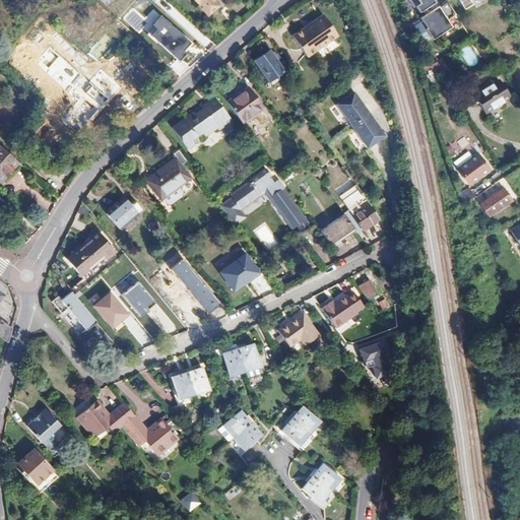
[(188,0),(205,16),(217,3),(213,0),(188,0)]
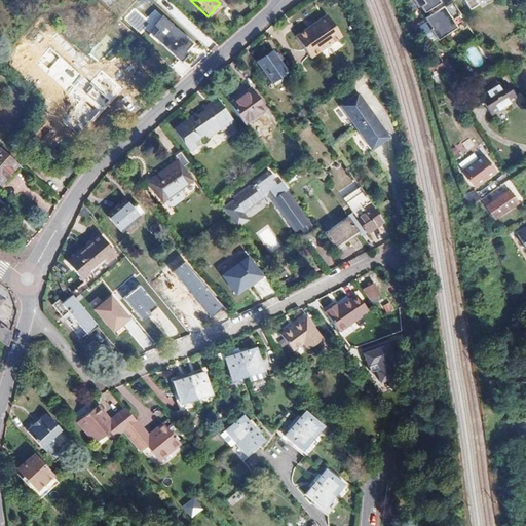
[(437,39),(465,20),(452,0),(447,3),(448,5),(445,7),(444,5),(438,9),(435,6),(441,2),(440,0),(414,0),(419,7),(421,6),(425,12),(428,10),(431,14),(425,19),(431,28),(424,33),(430,42),(437,38),(437,39)]
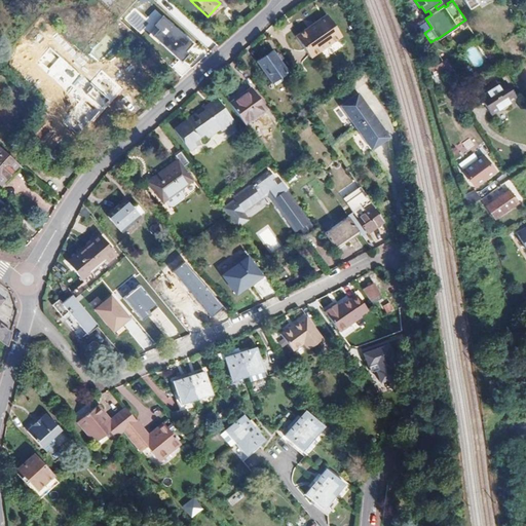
[(463,0),(471,10),(480,4),(477,0),(463,0)]
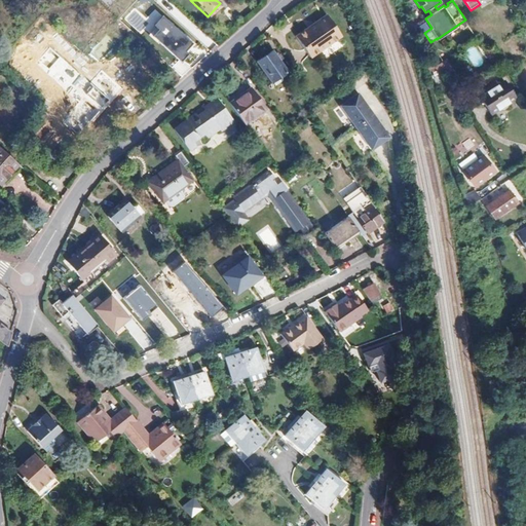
[(309,57),(340,35),(326,13),(313,23),(315,25),(309,29),(307,27),(307,26),(294,35),(309,57)]
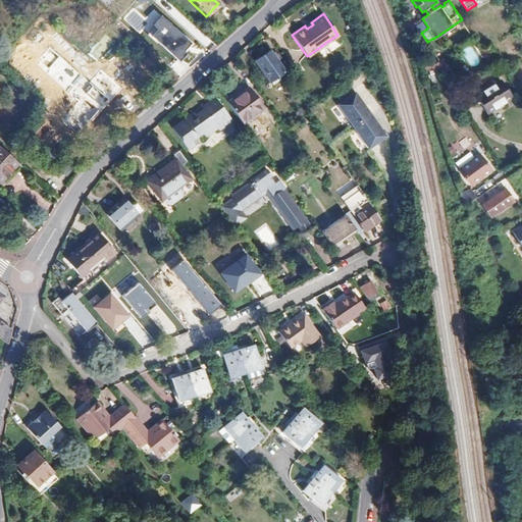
[(180,52),(188,44),(158,18),(150,28),(155,32),(149,39),(176,62),(184,55),(180,52)]
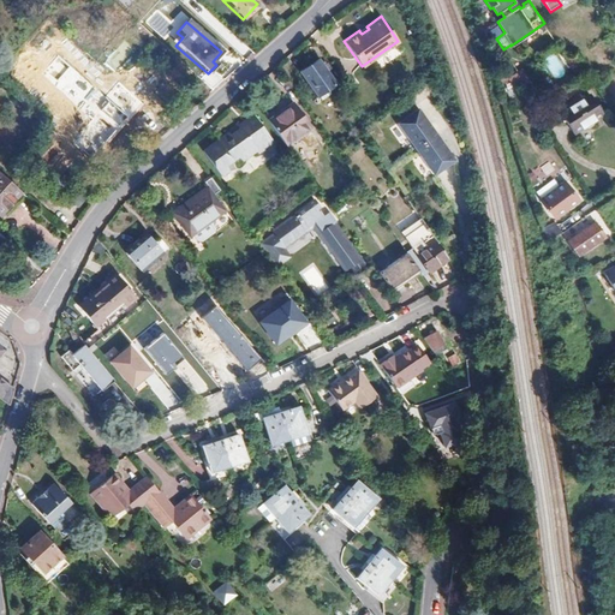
[(315,96),(335,82),(318,58),(298,71),(315,96)]
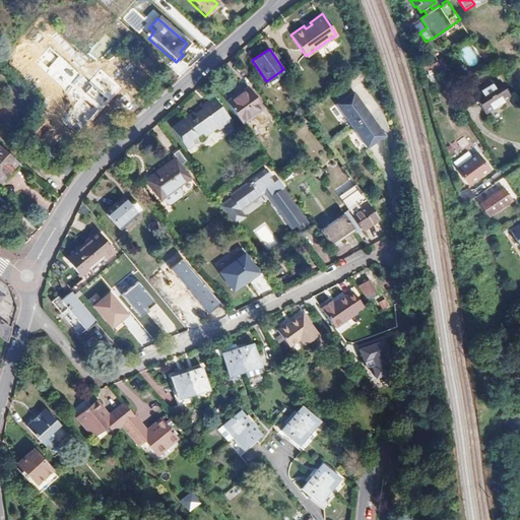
[(485,61),(493,57),(488,50),(481,54),(485,61)]
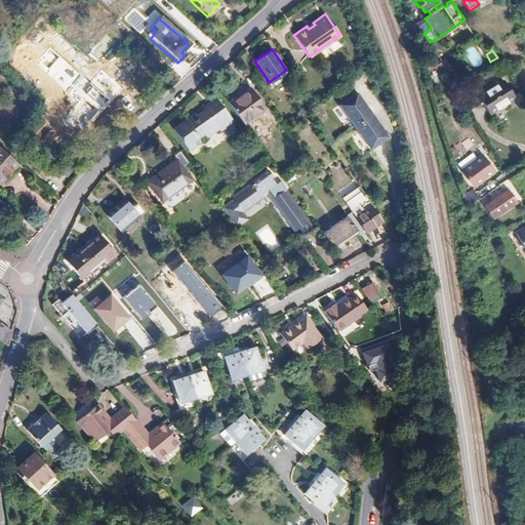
[(447,80),(452,76),(446,66),(438,71),(444,80),(446,79),(447,80)]
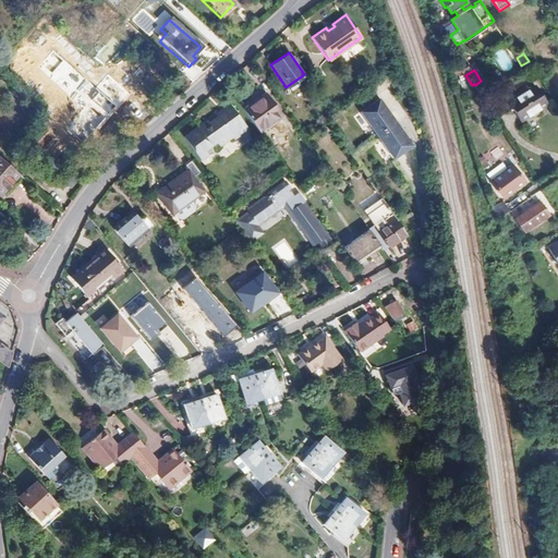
[(547,105),(535,86),(510,102),(522,121),(547,105)]
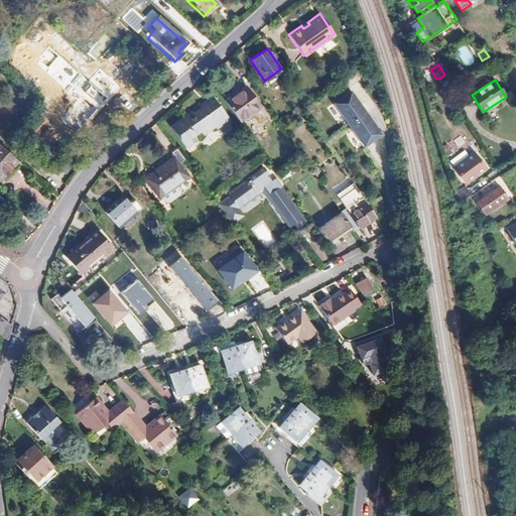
[(224,99),(238,119),(259,104),(247,87),(236,94),(234,91),(224,99)]
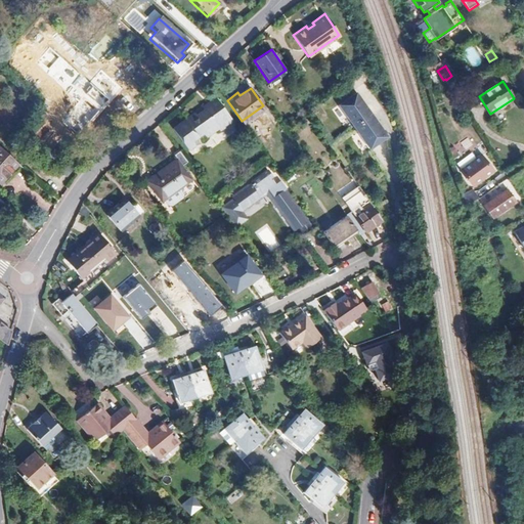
[(385,134),(355,90),(338,102),(367,146),(385,134)]
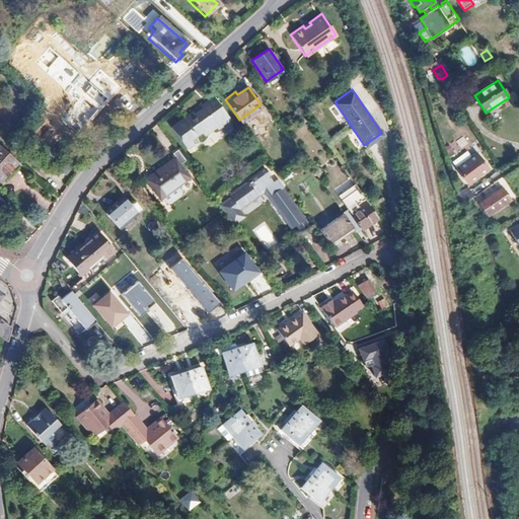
[(217,126),(229,118),(214,95),(202,103),(203,105),(195,112),(193,109),(189,113),(191,115),(187,118),(184,116),(173,123),(188,143),(200,139),(199,135),(197,133),(201,129),(205,133),(216,124),(217,126)]
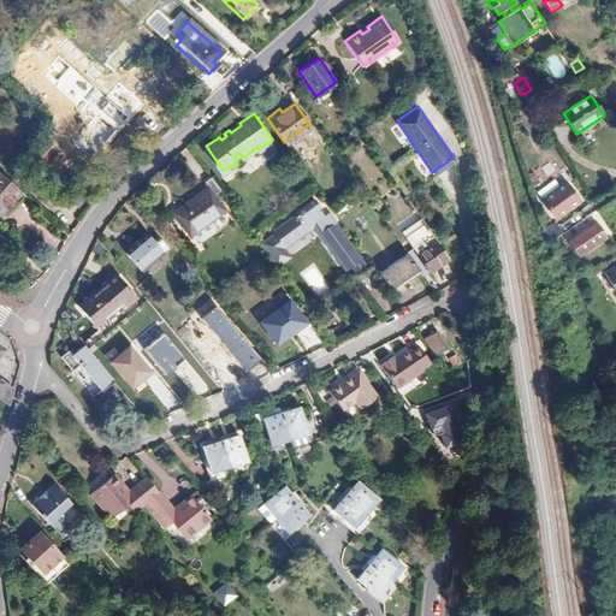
[(0,214),(19,193),(0,175),(0,214)]
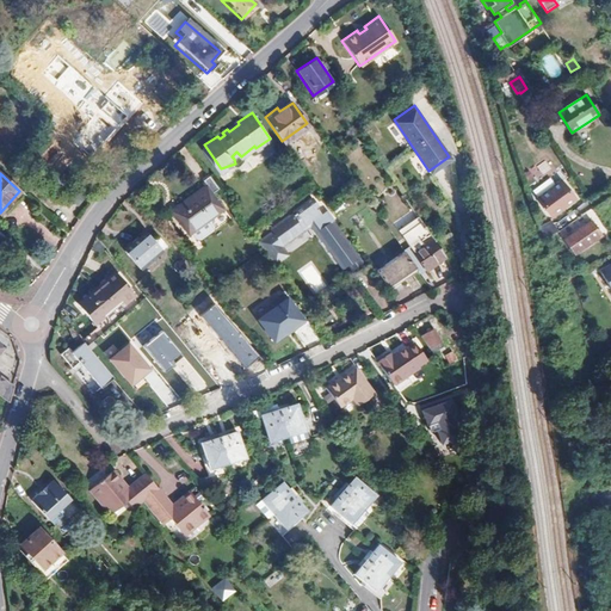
[(207,183),(171,209),(178,218),(174,222),(192,245),(232,215),(213,191),(220,186),(210,174),(203,179),(207,183)]
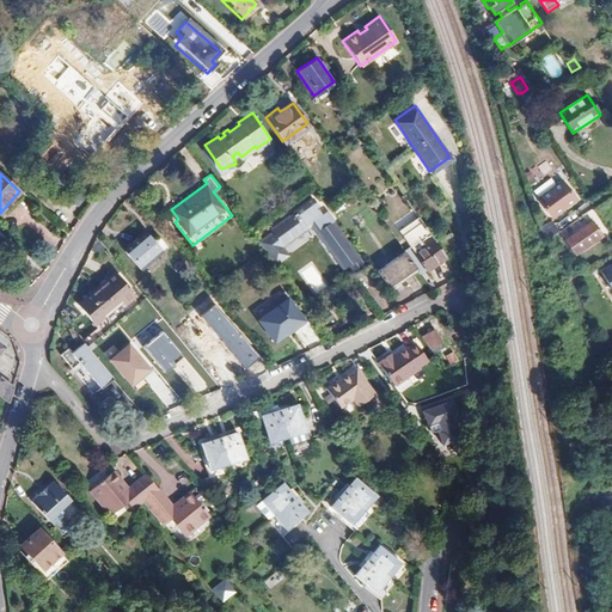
[(562,184),(543,201),(555,216),(575,200),(562,184)]
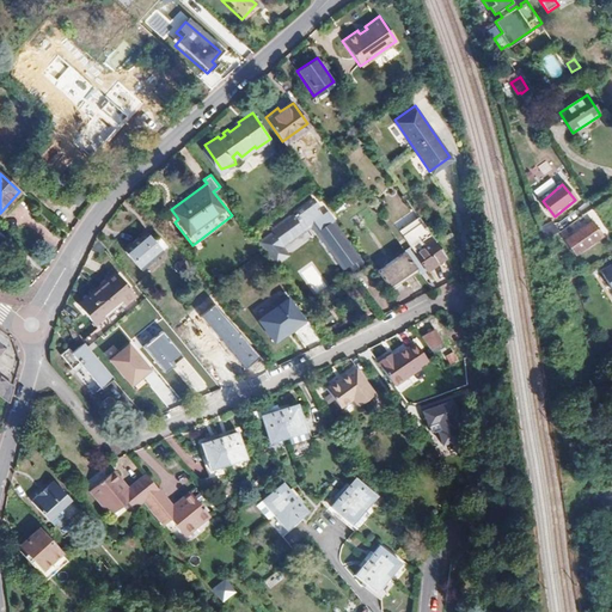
[(336,216),(329,207),(320,214),(316,207),(318,204),(311,195),(293,208),(294,212),(285,219),(279,218),(280,222),(271,228),(274,232),(281,242),(308,222),(314,231),(318,228),(319,228),(320,231),(319,232),(323,237),(322,238),(326,244),(328,243),(334,252),(332,254),(337,259),(338,259),(343,264),(348,262),(349,264),(357,258),(330,220),(336,216)]
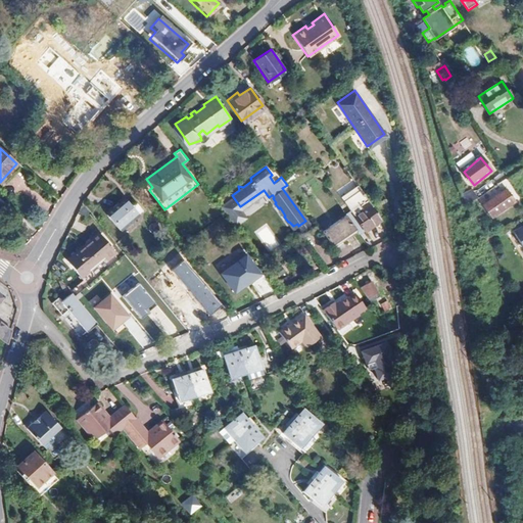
[(358,203),(366,197),(360,188),(359,187),(342,198),(351,211),(360,206),(358,203)]
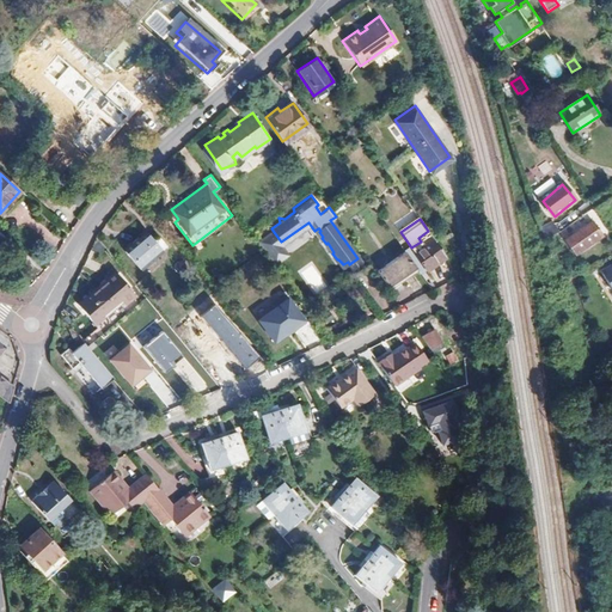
[(550,243),(562,233),(556,224),(545,232),(550,243)]
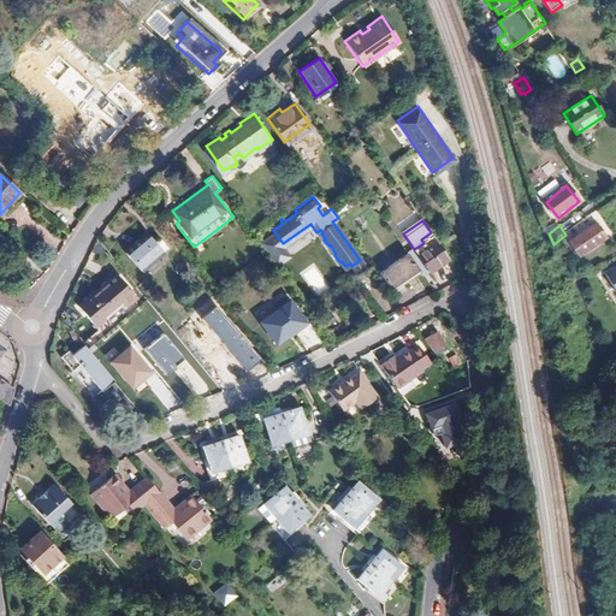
[(584,262),(608,242),(597,227),(572,248),(584,262)]
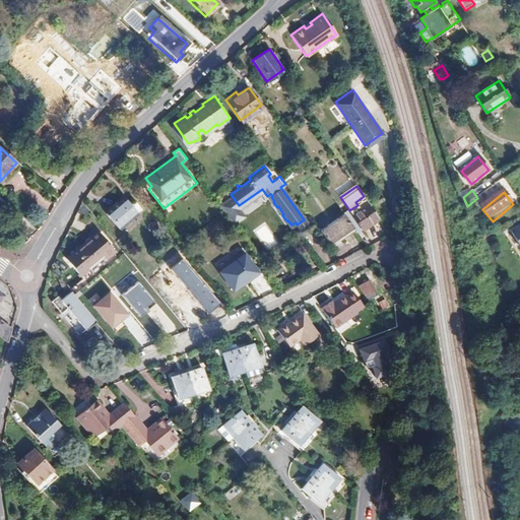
[(239,205),(233,197),(230,199),(229,197),(220,202),(235,221),(243,216),(237,207),(239,205)]
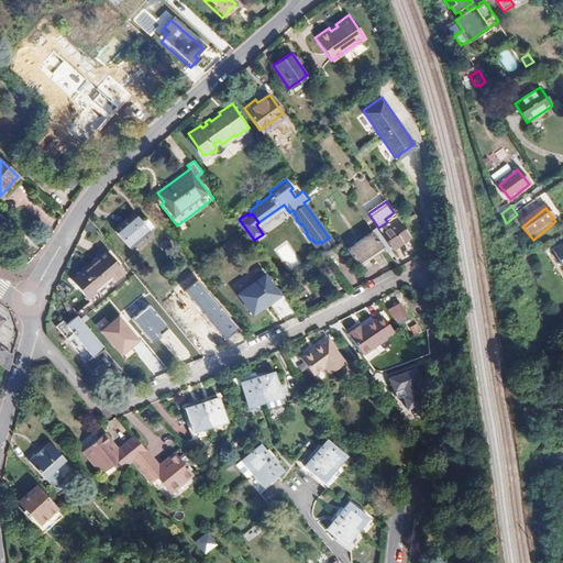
[(128,249),(153,228),(145,219),(142,222),(134,214),(113,232),(128,249)]
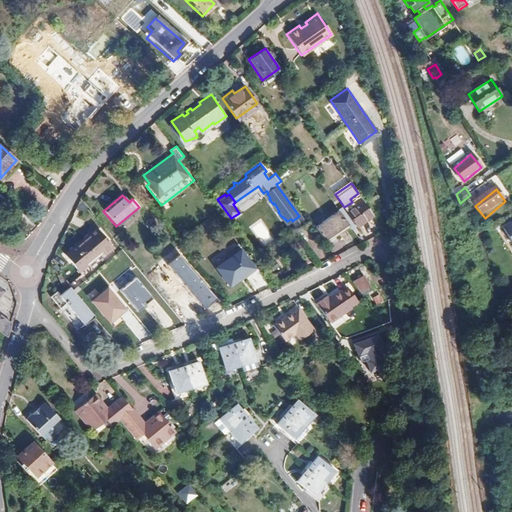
[(372,213),(370,209),(360,196),(352,202),(344,207),(355,224),(372,213)]
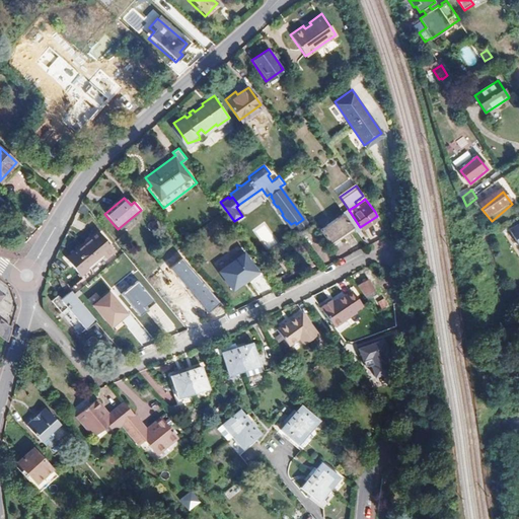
[(353,228),(345,217),(341,211),(318,227),(330,244),(353,228)]
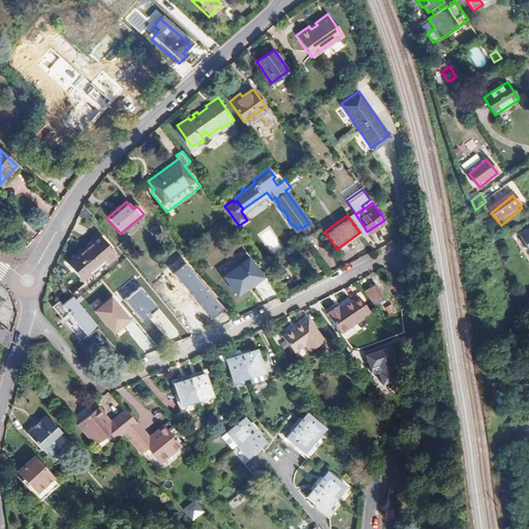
[(119,257),(100,236),(68,262),(83,280),(105,261),(109,266),(119,257)]
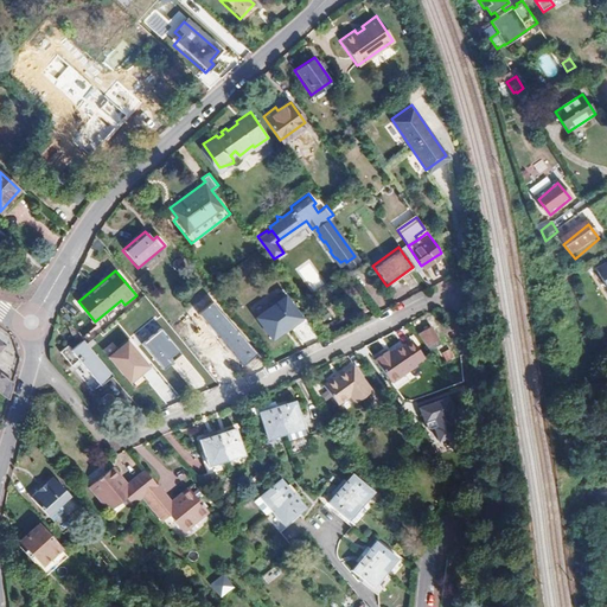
[(306,319),(288,295),(257,319),(275,343),(306,319)]
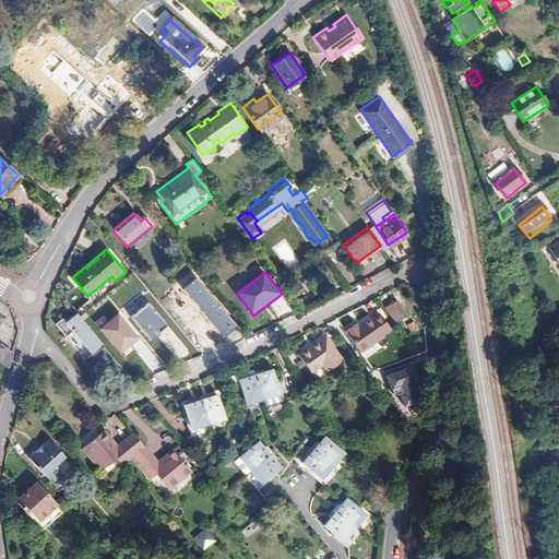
[(238,325),(197,277),(183,289),(225,336),(238,325)]
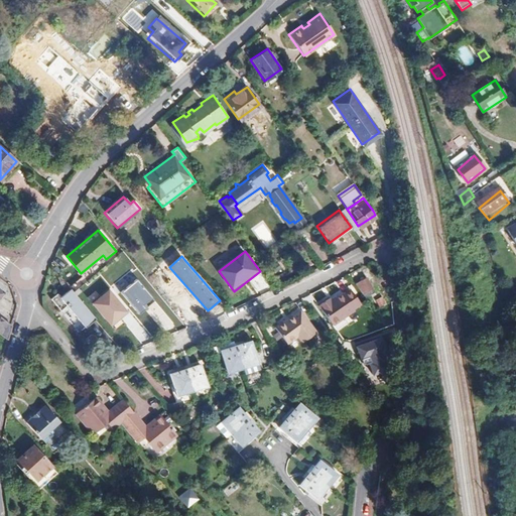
[(378,290),(367,277),(357,285),(368,298),(378,290)]
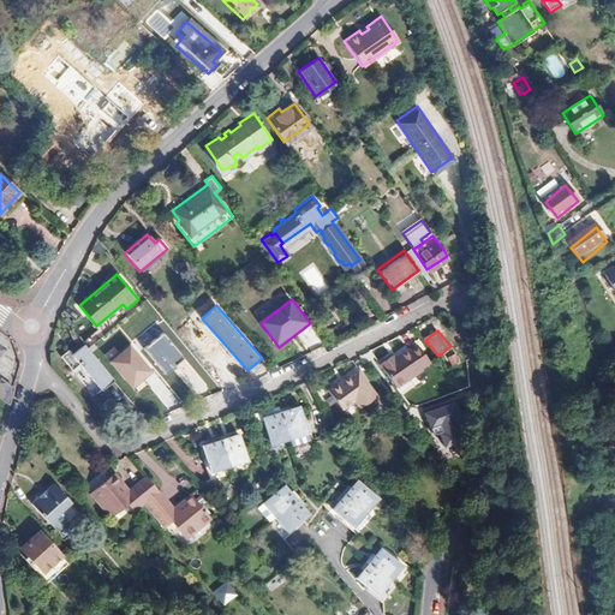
[(175,366),(184,359),(162,333),(143,350),(162,371),(172,363),(175,366)]
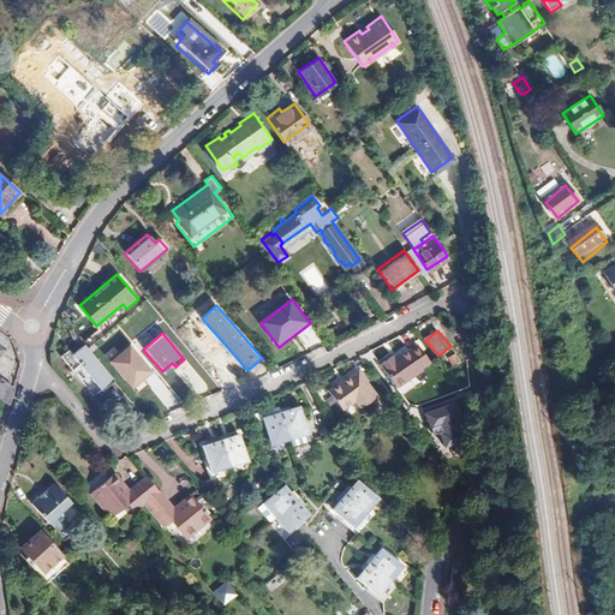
[(377,360),(394,383),(419,364),(418,363),(427,357),(415,340),(406,346),(405,346),(392,354),(389,351),(377,360)]
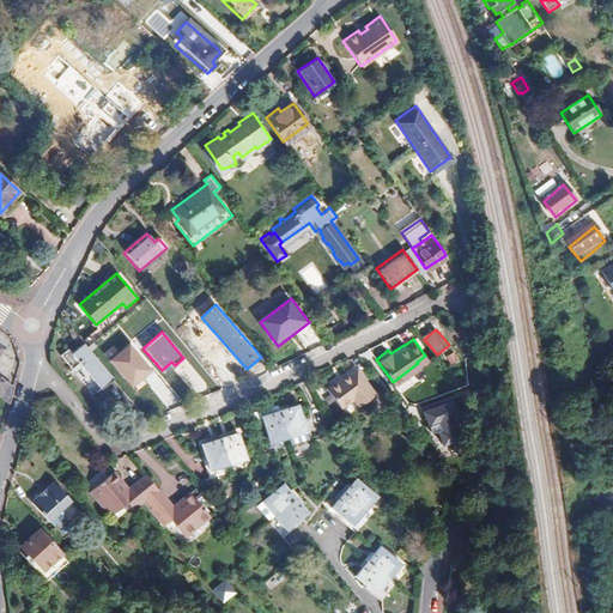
[(113,378),(84,344),(73,353),(70,347),(60,356),(93,395),(113,378)]
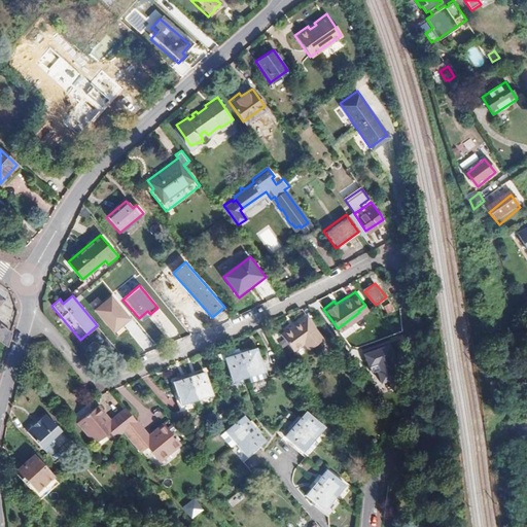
[(123,323),(129,318),(110,296),(94,310),(111,330),(121,322),(123,323)]
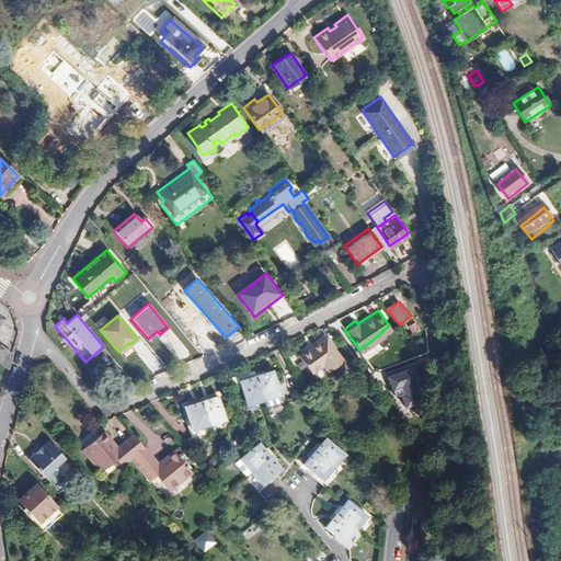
[(150,342),(160,334),(157,331),(148,339),(150,342)]
